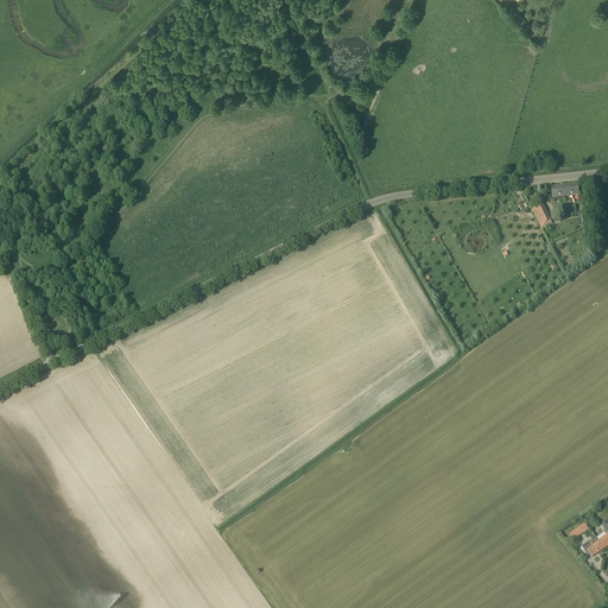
[(552,197),(569,196),(578,195),(577,185),(551,188),(552,197)]
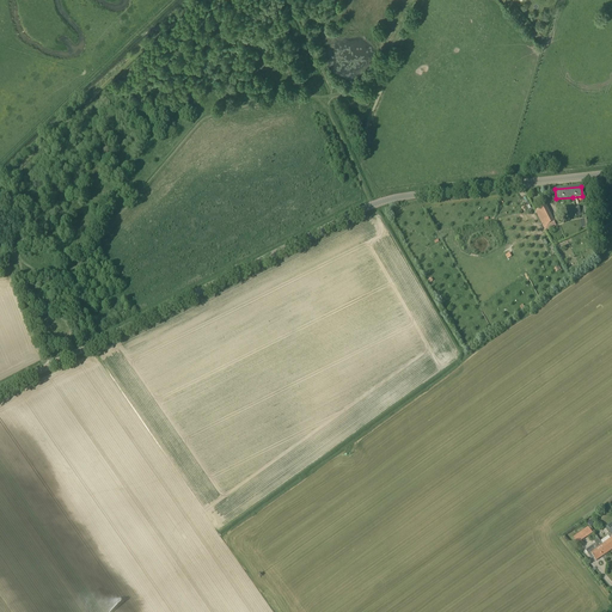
[(568,218),(581,215),(579,204),(567,207),(568,218)]
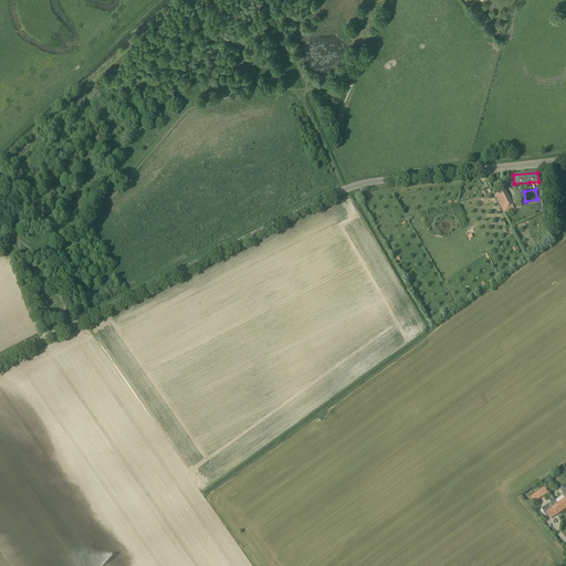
[(505,213),(514,209),(504,190),(495,195),(505,213)]
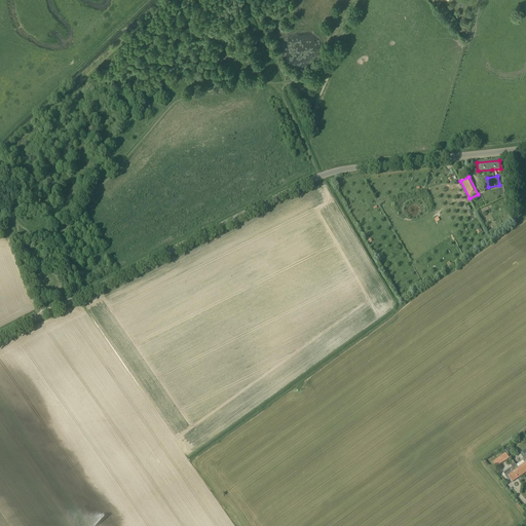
[(525,473),(525,449),(521,453),(525,459),(516,465),(514,462),(514,463),(518,468),(522,476),(525,473)]
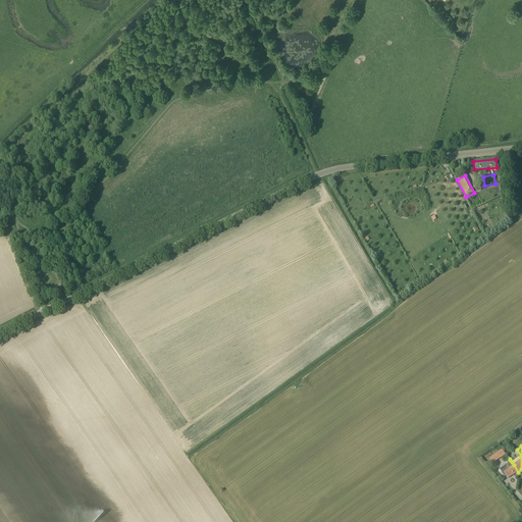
[(491,464),(506,455),(503,451),(502,450),(488,459),(491,464)]
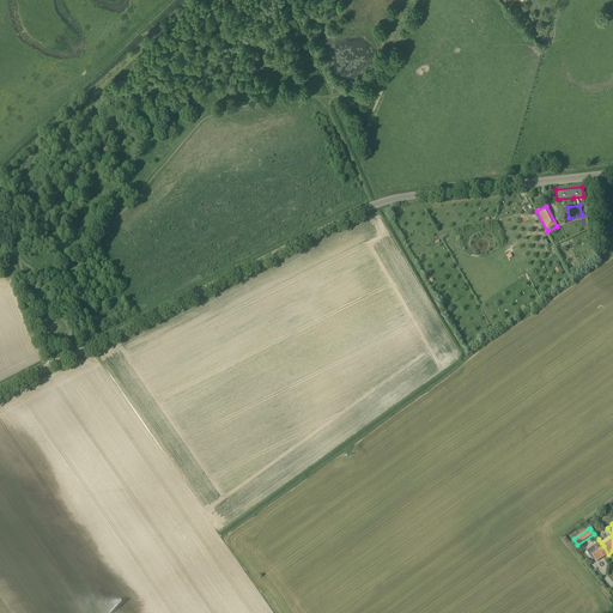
[(596,562),(608,554),(604,546),(599,540),(595,542),(596,545),(587,551),(593,560),(595,559),(596,562)]
